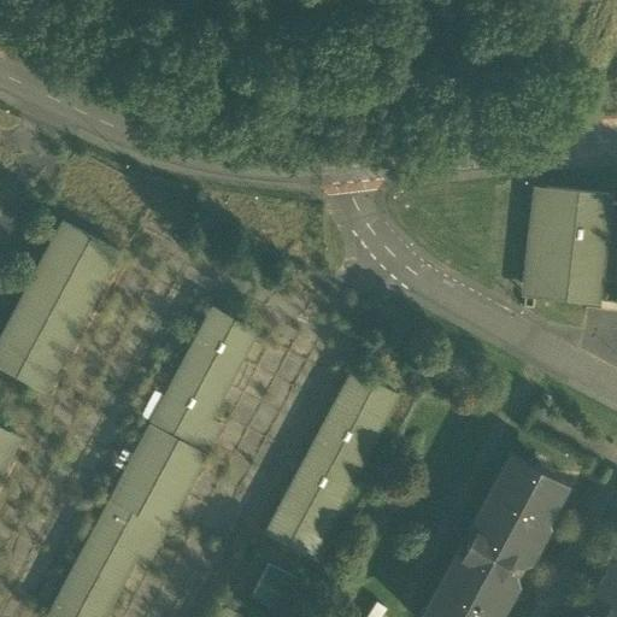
[(610,194),(545,187),(533,297),(597,304),(610,194)]
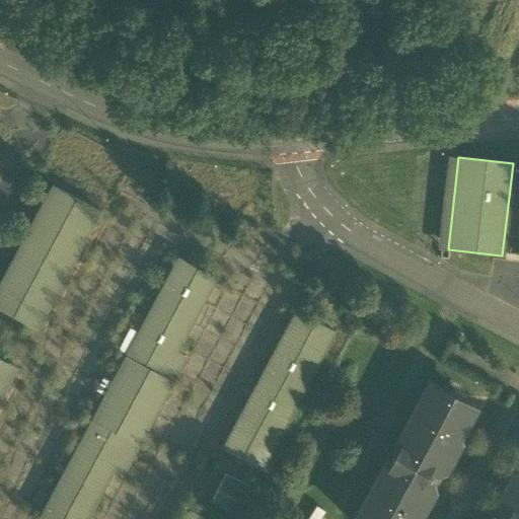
[(52,186),(0,282),(0,309),(36,328),(98,211),(52,186)]
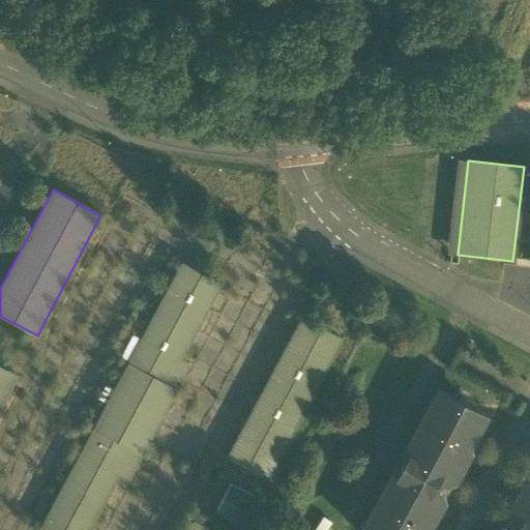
[(181,263),(40,529),(42,529),(88,529),(118,474),(126,479),(188,362),(180,358),(219,284),(181,263)]
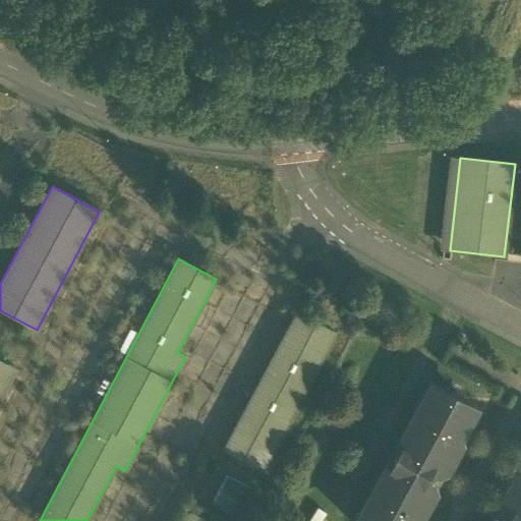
[(296,312),(223,450),(262,470),(335,333),(296,312)]
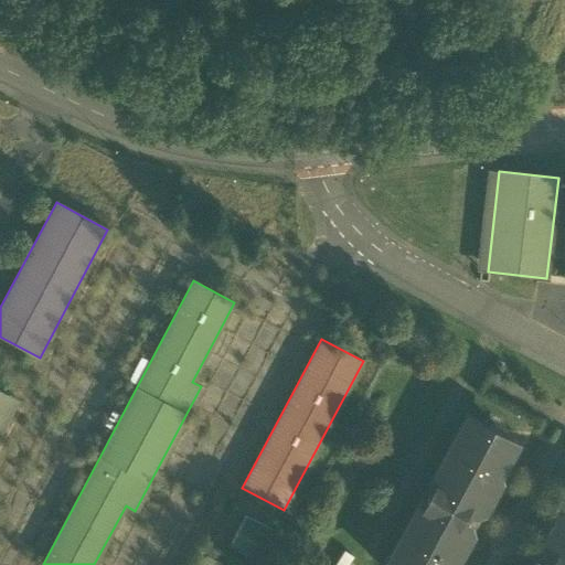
[(0,391),(0,430),(17,400),(0,391)]
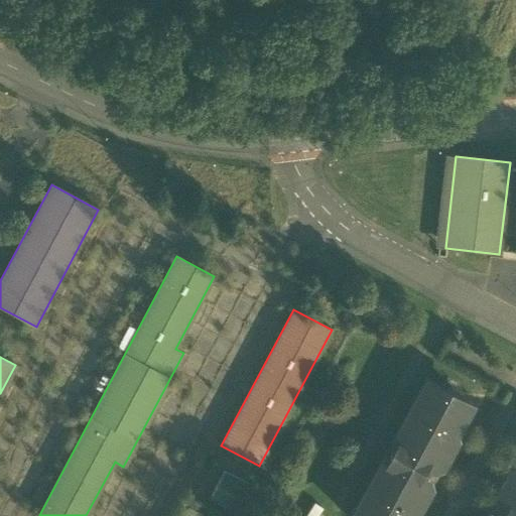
[(426,367),(346,515),(406,515),(473,392),(426,367)]
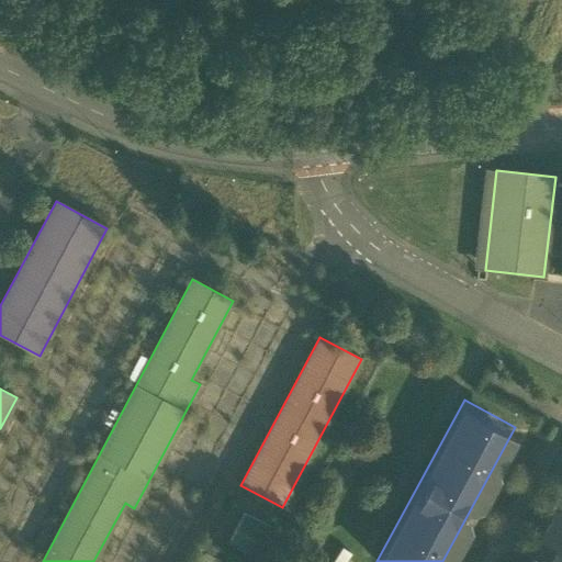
[(561,561),(561,480),(518,561),(561,561)]
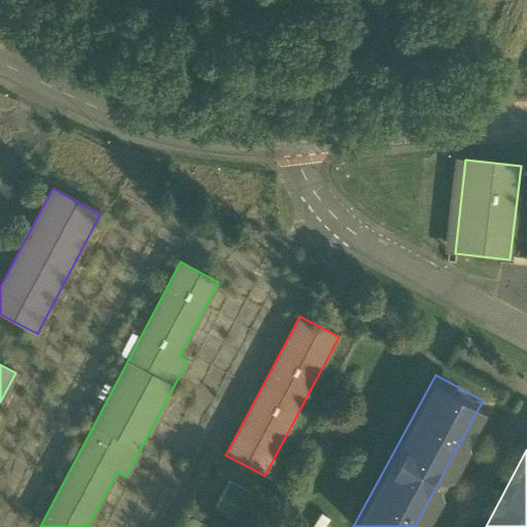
[(229,481),(214,506),(240,520),(253,495),(229,481)]
